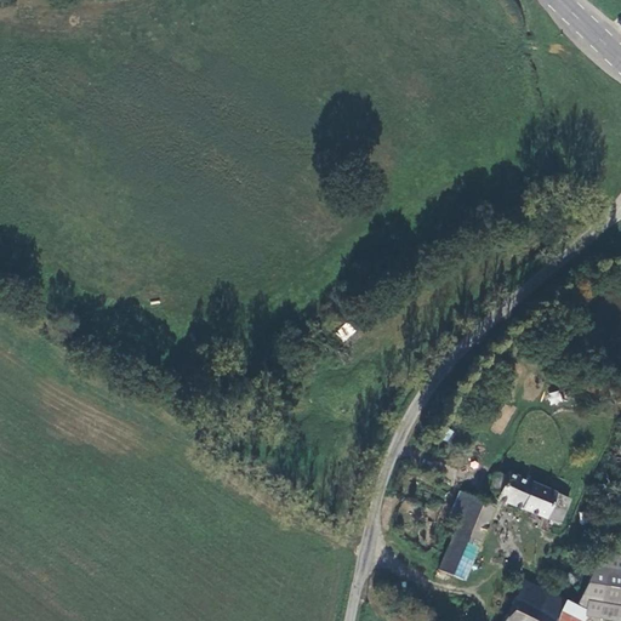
[(343,342),(355,331),(347,322),(335,332),(343,342)]
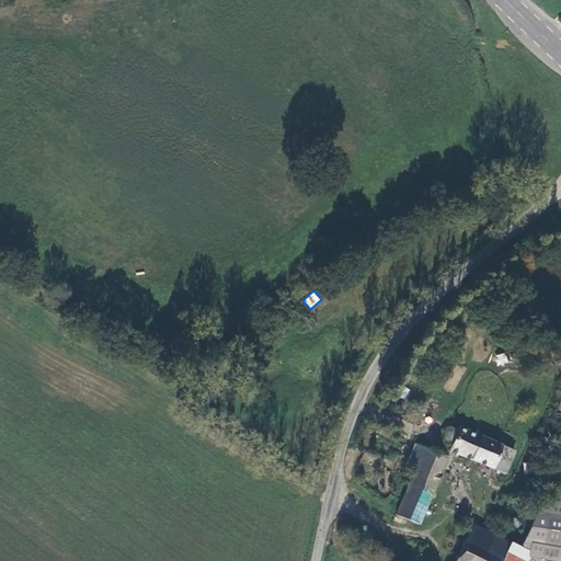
[(495,355),(496,366),(507,365),(506,354),(495,355)]
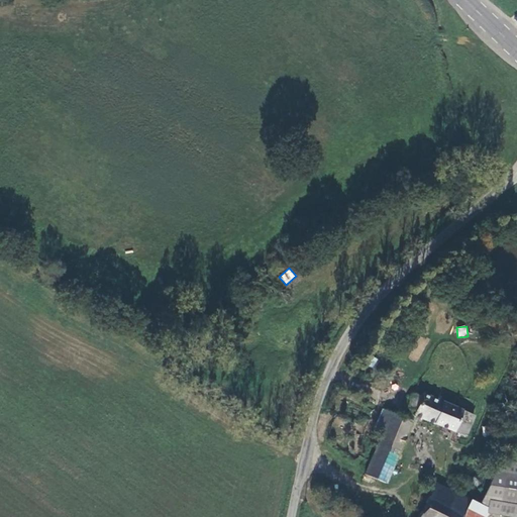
[(412,411),(411,415),(467,437),(475,417),(420,393),(418,396),(411,392),(404,407),(412,411)]
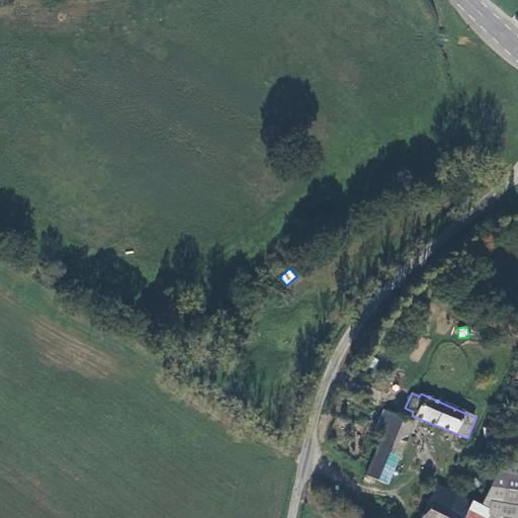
[(362,475),(382,484),(385,485),(412,423),(381,409),(373,427),(380,431),(362,475)]
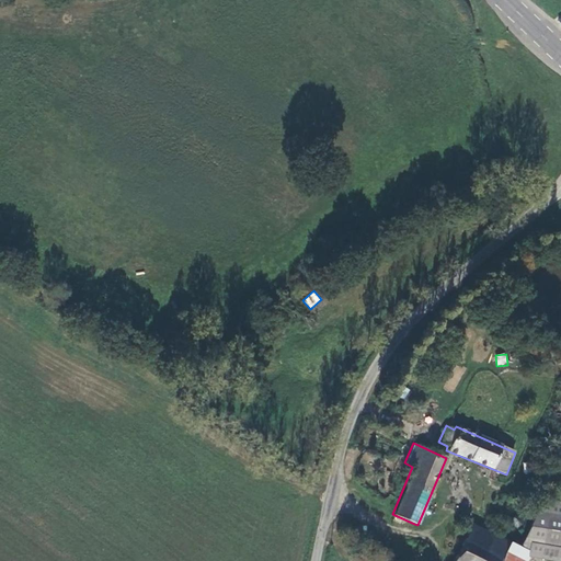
[(518,544),(527,548),(531,539),(560,545),(560,513),(537,508),(518,544)]
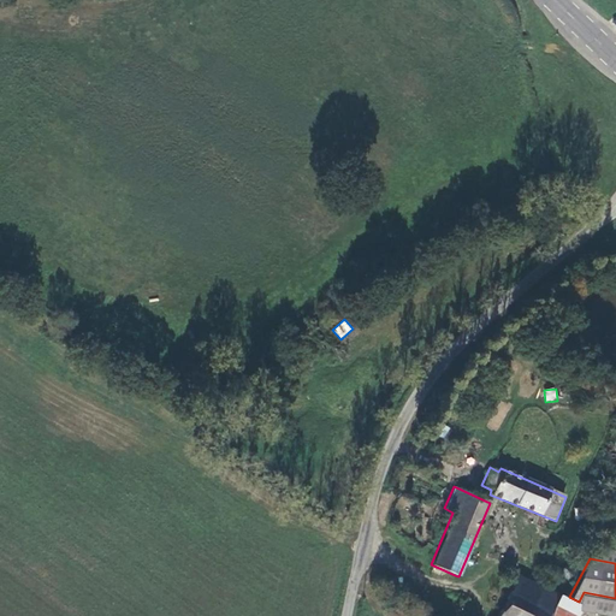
[(566,563),(563,566),(562,569),(563,573),(567,574),(570,575),(573,573),(574,569),(572,566),(569,563),(566,563)]
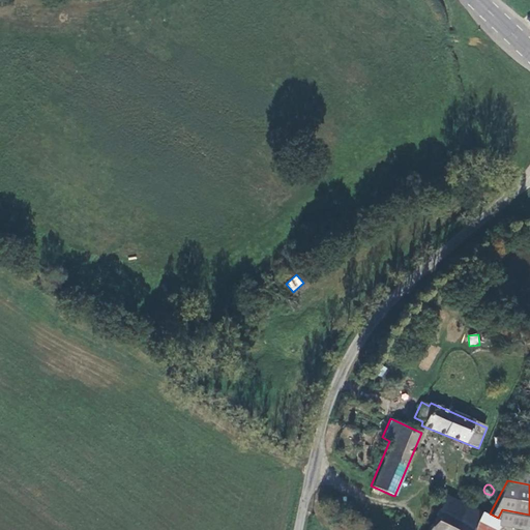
[(424,529),(467,529),(478,508),(437,487),(433,494),(441,499),(424,529)]
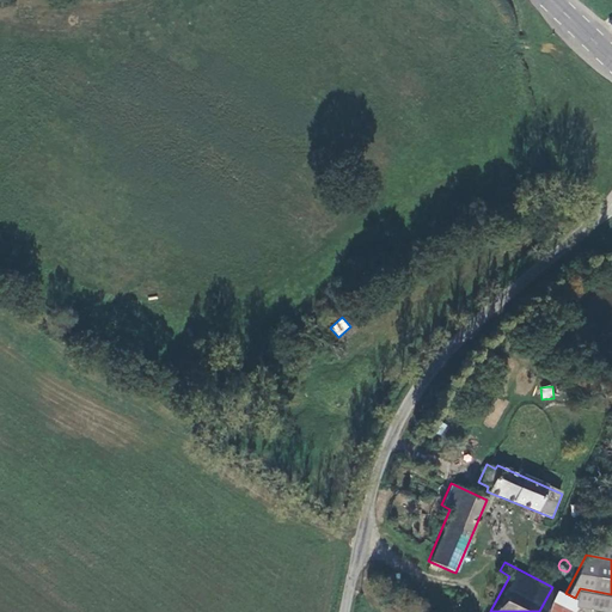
[(565,593),(552,587),(539,611),(567,611),(575,598),(565,593)]
